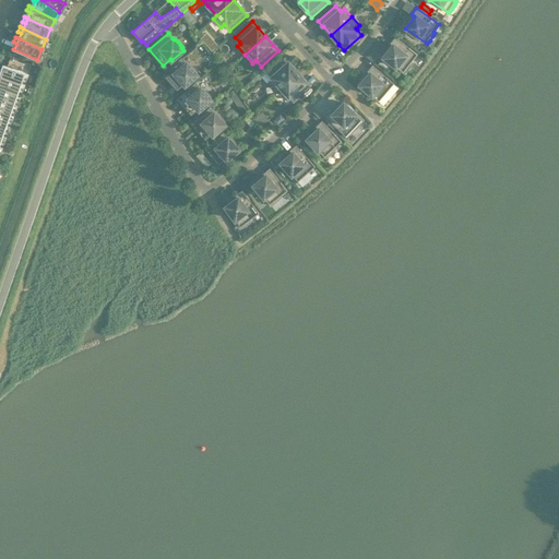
[(390,44),(392,46),(383,57),(403,72),(404,73),(406,72),(407,70),(409,67),(411,64),(413,62),(412,62),(417,55),(395,37),(390,44)]
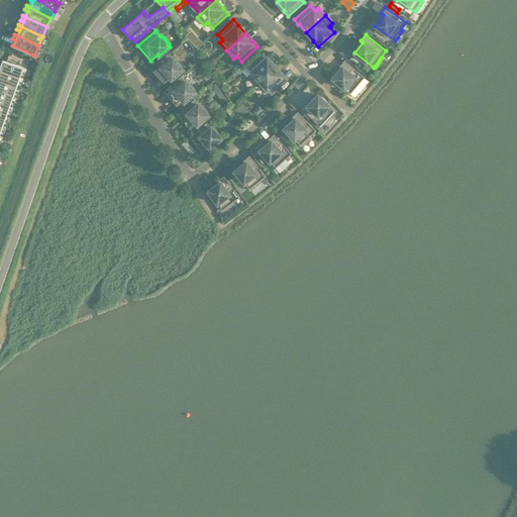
[(197,37),(191,42),(196,47),(201,42),(197,37)]
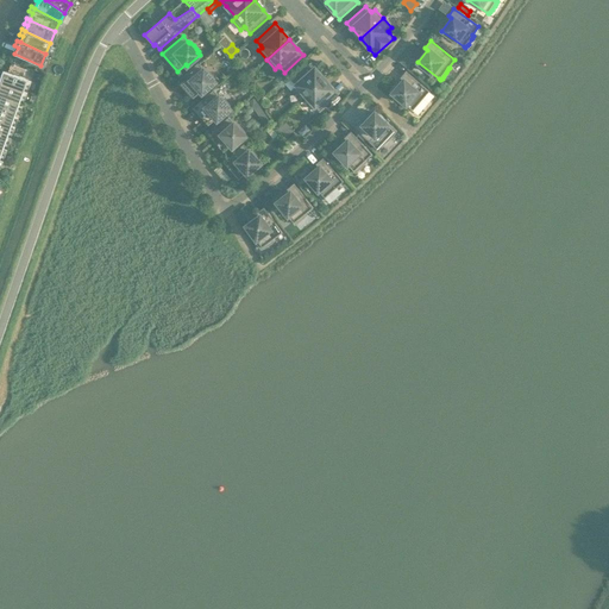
[(305,95),(324,79),(315,69),(309,62),(290,80),(295,85),(296,86),(293,89),(301,99),(305,95)]
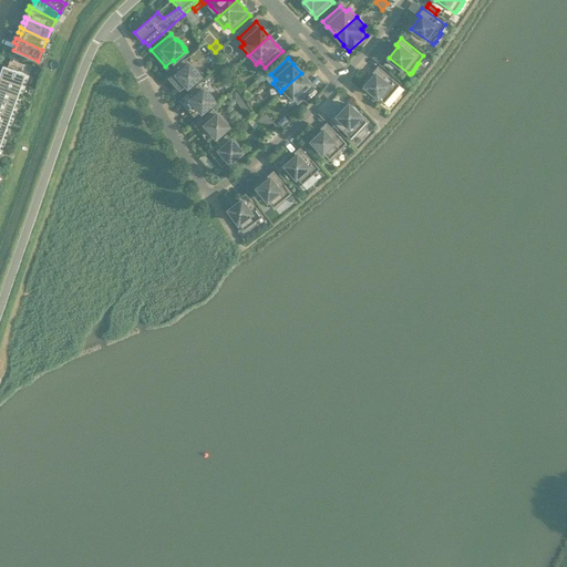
[(187,86),(199,75),(198,74),(199,73),(197,70),(194,66),(192,64),(191,65),(189,63),(189,64),(184,59),(165,75),(179,91),(186,85),(187,86)]
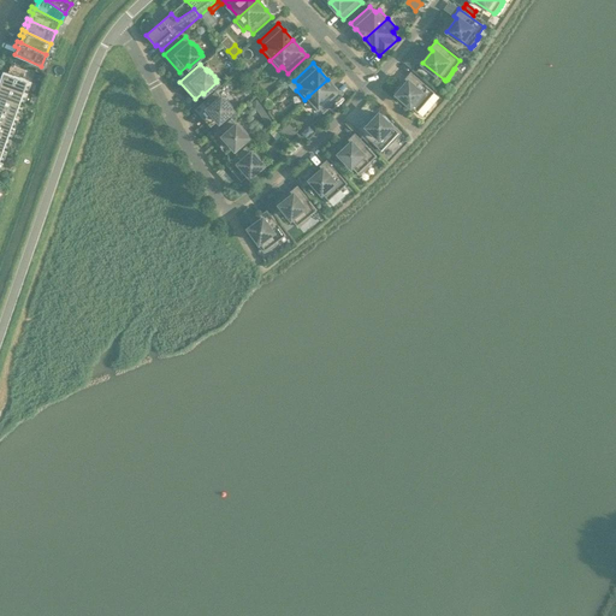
[(4,71),(0,78),(0,83),(24,92),(28,80),(4,71)]
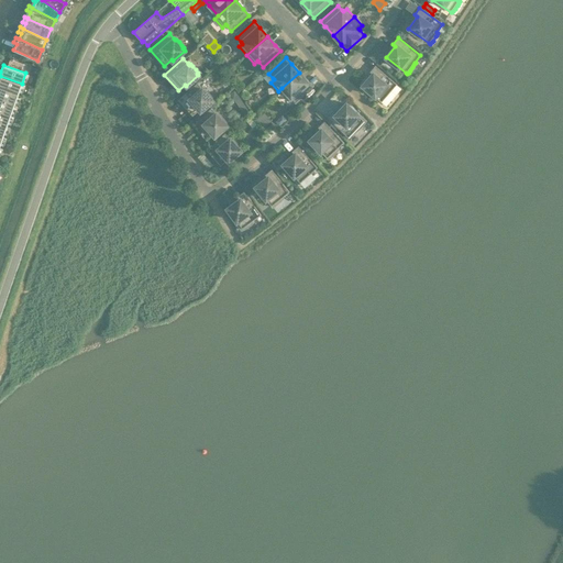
[(390,91),(396,85),(375,66),(370,73),(372,75),(362,86),(374,96),(374,97),(382,103),(383,102),(385,101),(386,100),(389,97),(390,95),(392,92),(390,91)]
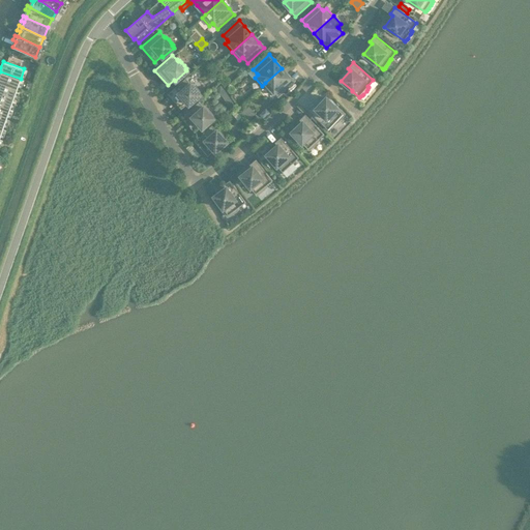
[(289,77),(282,68),(265,83),(273,92),(277,97),(294,82),(290,77),(289,77)]
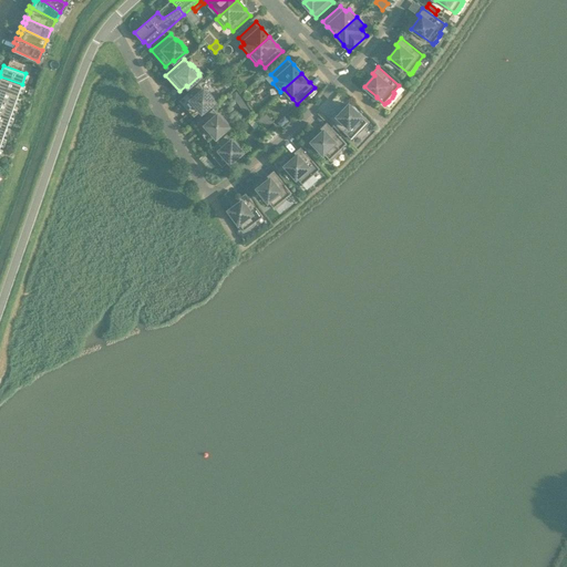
[(0,76),(0,88),(18,95),(22,84),(0,76)]
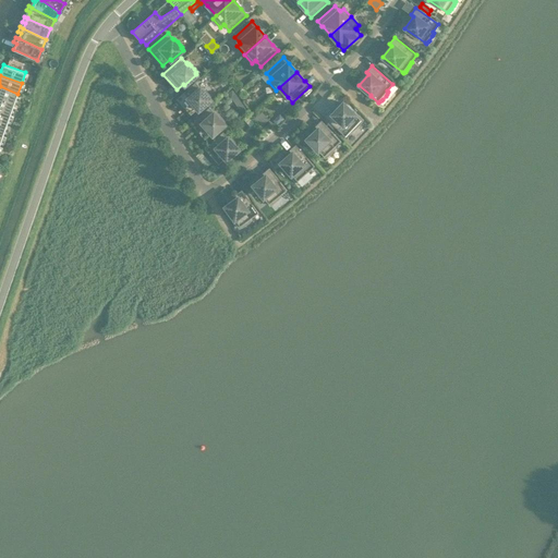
[(198,110),(210,99),(209,97),(210,97),(208,94),(205,91),(203,88),(202,89),(199,87),(195,82),(177,98),(191,114),(197,109),(198,110)]
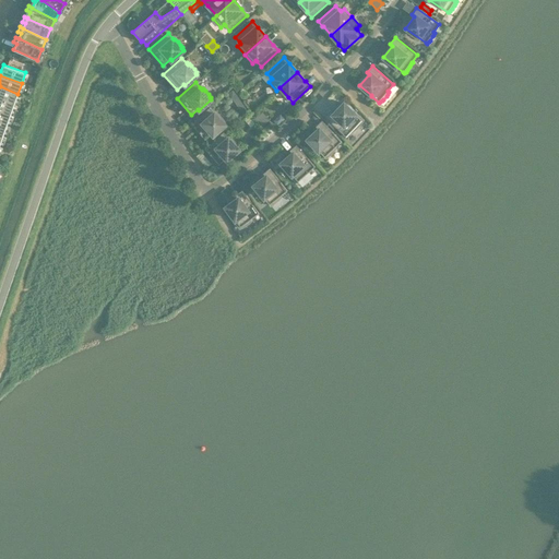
[(0,98),(14,104),(18,94),(0,86),(0,98)]
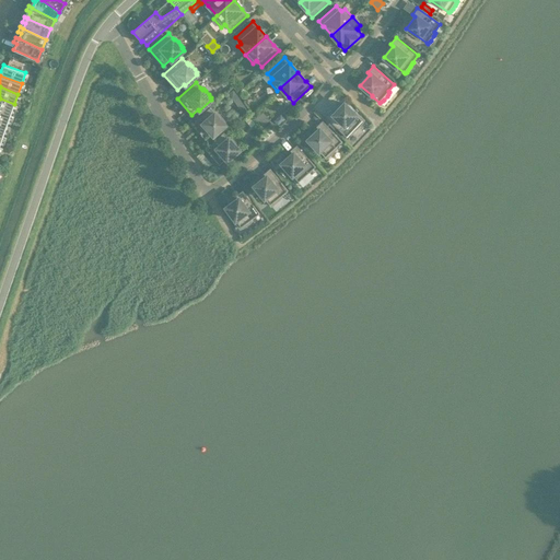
[(0,98),(0,111),(11,115),(14,104),(0,98)]
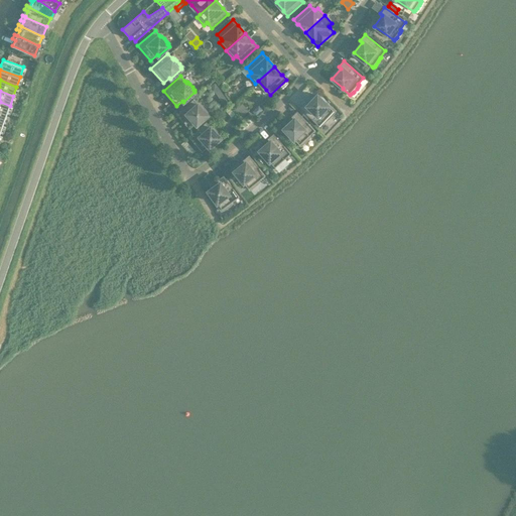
[(334,113),(335,111),(329,104),(328,105),(316,95),(307,105),(305,103),(299,108),(318,126),(325,120),(326,121),(328,120),(329,118),(332,116),(333,114),(334,113)]
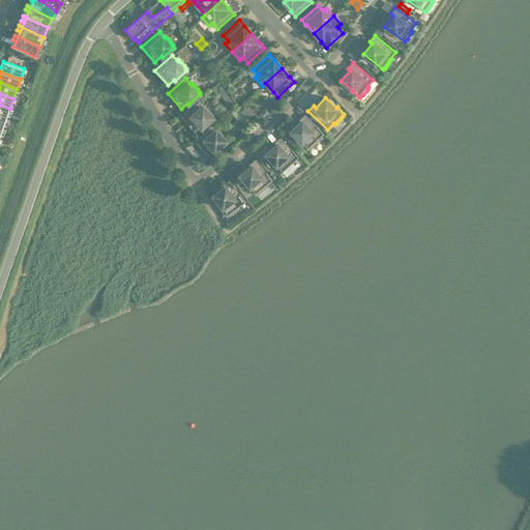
[(202,128),(213,118),(211,116),(212,115),(211,113),(208,110),(206,108),(205,109),(203,107),(199,101),(181,117),(195,133),(201,126),(202,128)]
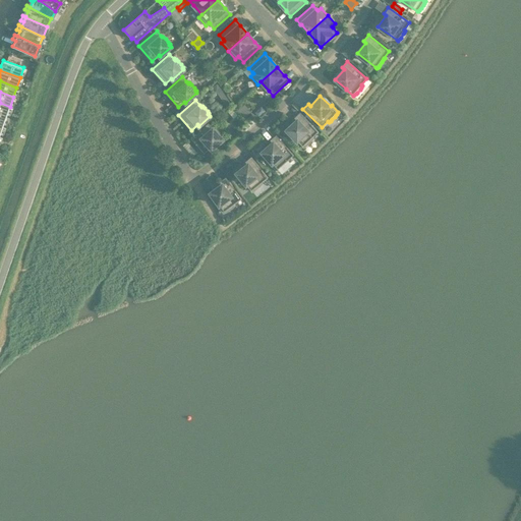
[(0,114),(6,117),(10,107),(0,103),(0,114)]
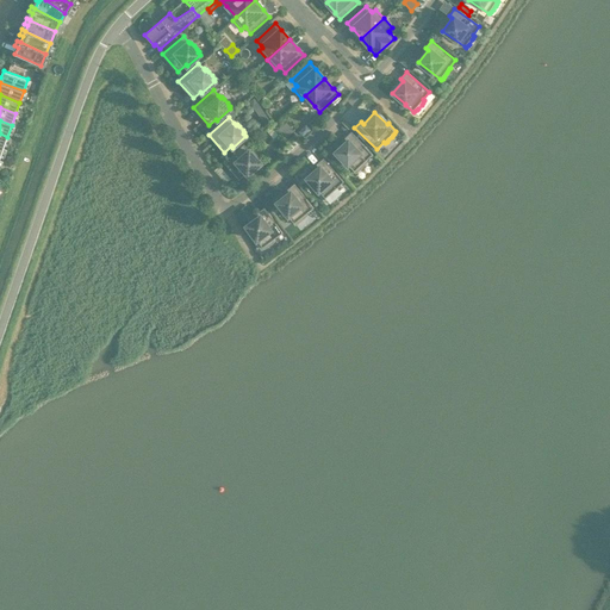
[(365,161),(372,154),(350,132),(344,138),(347,141),(335,151),(354,172),(355,173),(358,172),(359,169),(362,167),(365,165),(366,162),(365,161)]
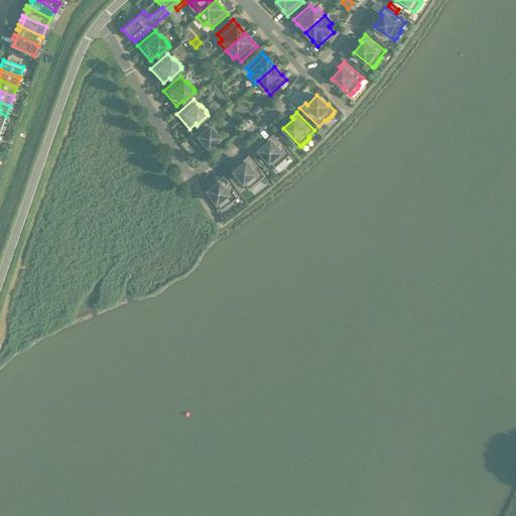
[(210,147),(221,138),(219,136),(220,135),(218,133),(216,130),(213,128),(212,128),(211,127),(206,122),(188,137),(202,152),(209,146),(210,147)]
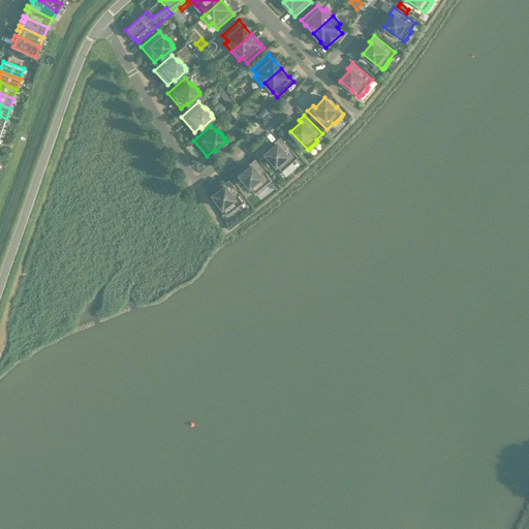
[(240,131),(234,137),(237,142),(244,135),(240,131)]
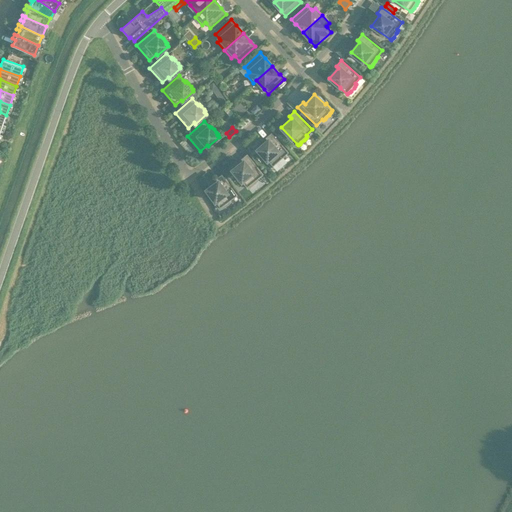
[(282,158),(288,152),(271,133),(265,138),(267,140),(257,149),(272,166),(273,167),(275,166),(277,165),(280,162),(281,161),(283,159),(282,158)]
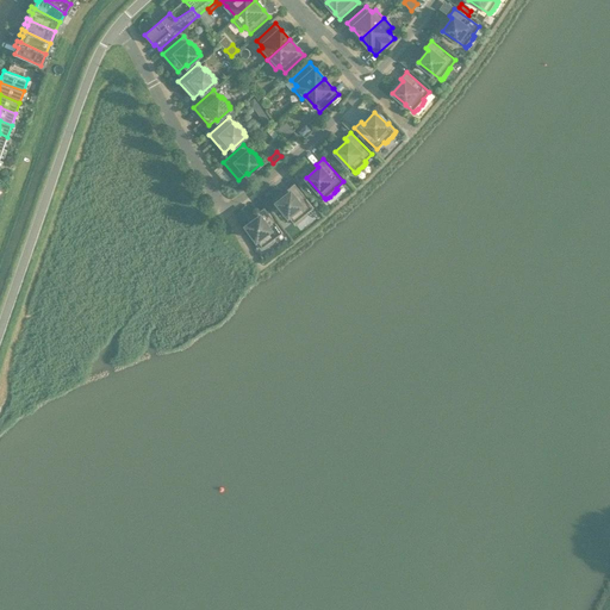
[(305,215),(313,207),(294,184),(287,190),(290,192),(277,203),(293,224),(294,223),(294,225),(297,223),(299,222),(303,219),(305,217),(306,216),(305,215)]
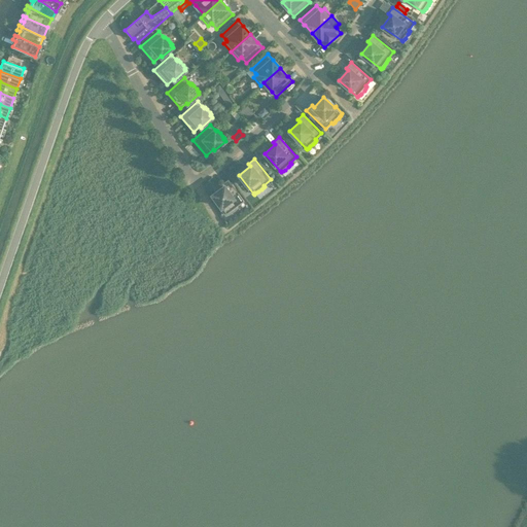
[(239,177),(235,173),(230,177),(234,181),(239,177)]
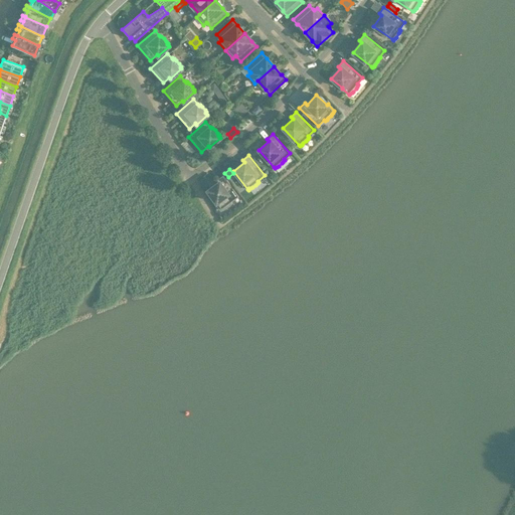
[(231,201),(238,196),(223,175),(216,180),(218,182),(207,190),(216,202),(215,203),(220,210),(222,209),(225,208),(229,205),(230,204),(232,202),(231,201)]
